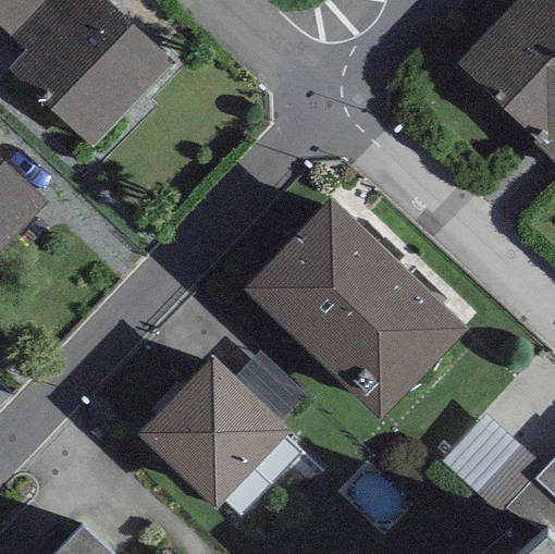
[(0,0),(0,22),(13,35),(45,0),(0,0)]
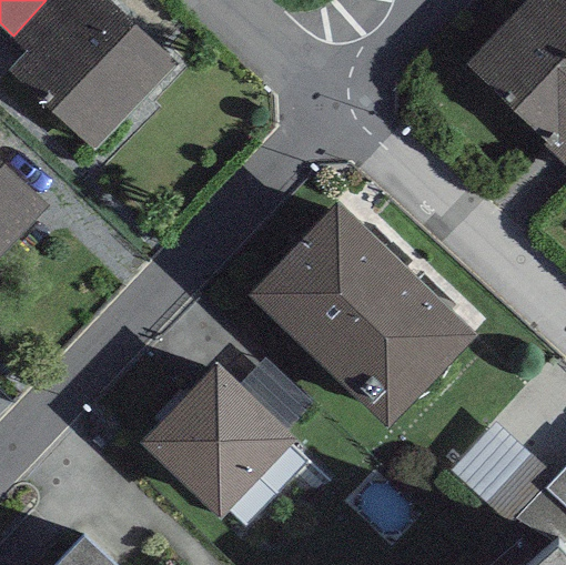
[(180,61),(113,0),(46,0),(13,36),(30,51),(11,71),(94,150),(180,61)]
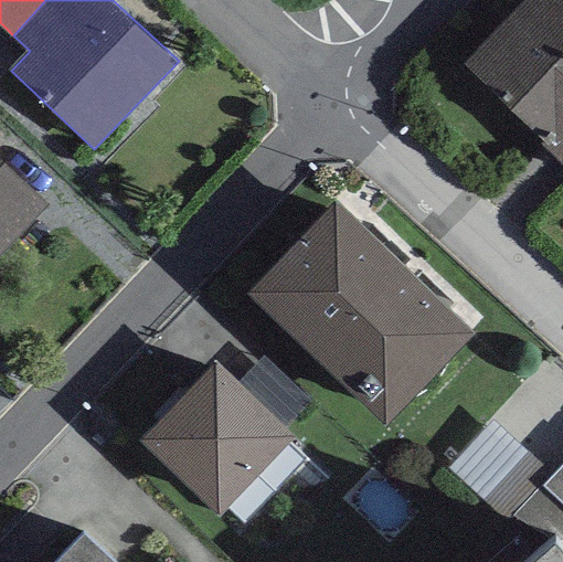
[(526,0),(466,65),(562,154),(562,0),(526,0)]
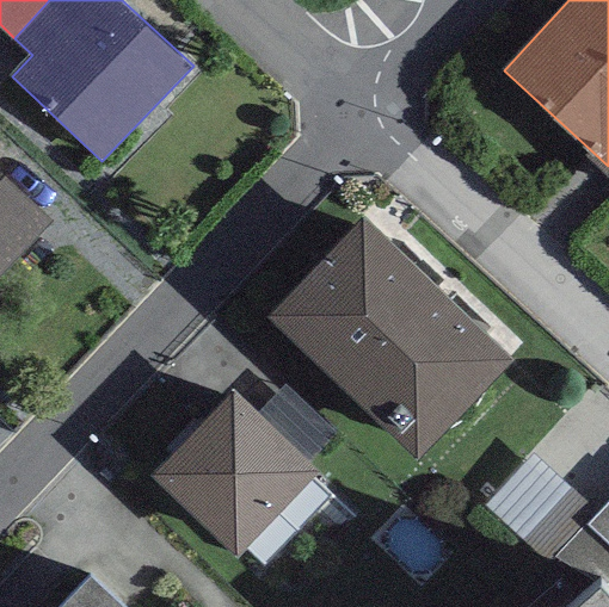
[(0,276),(53,223),(0,172),(0,276)]
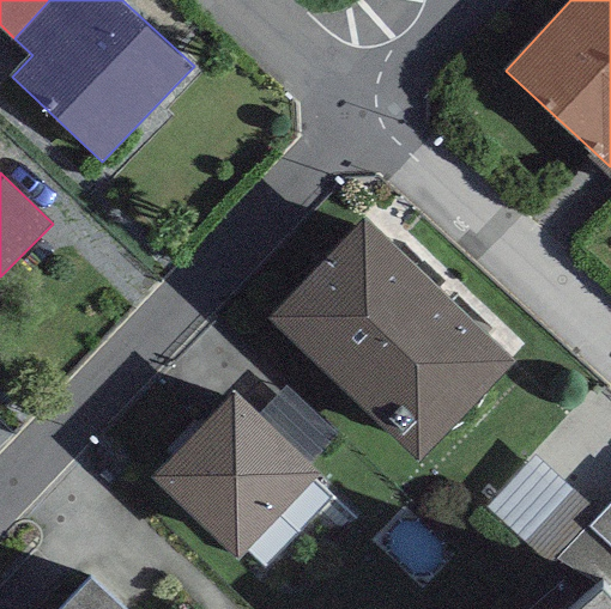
[(515,361),(368,221),(268,318),(418,462),(515,361)]
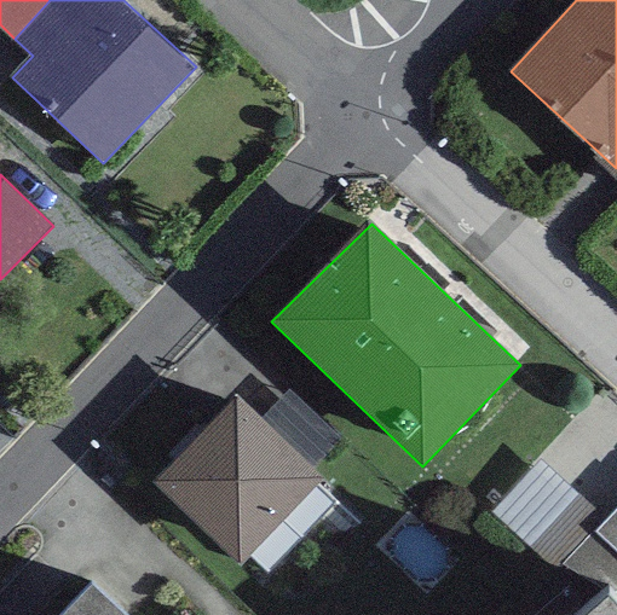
[(323,477),(236,395),(155,481),(242,563),(323,477)]
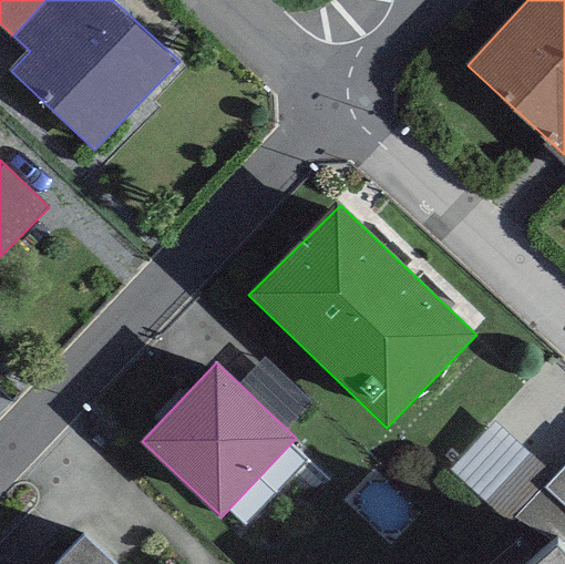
[(564,482),(554,498),(564,505),(564,482)]
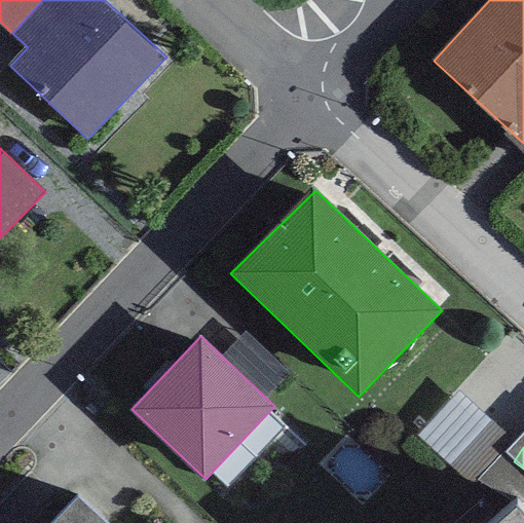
[(103,522),(76,497),(51,522),(103,522)]
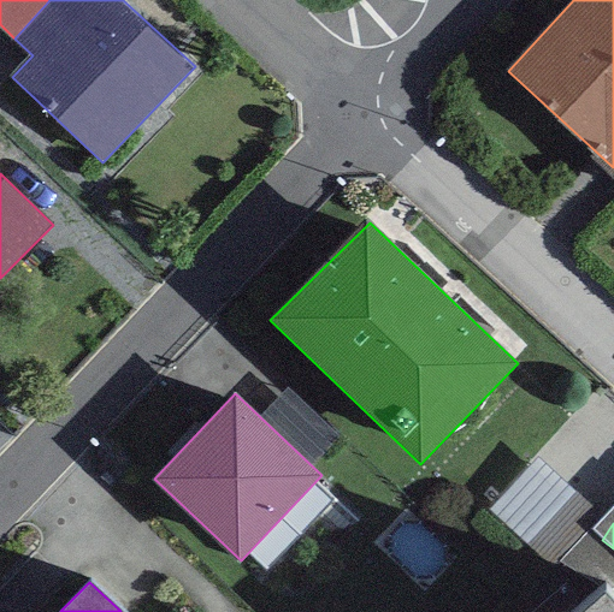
[(613,606),(608,600),(594,611),(613,611),(613,606)]
